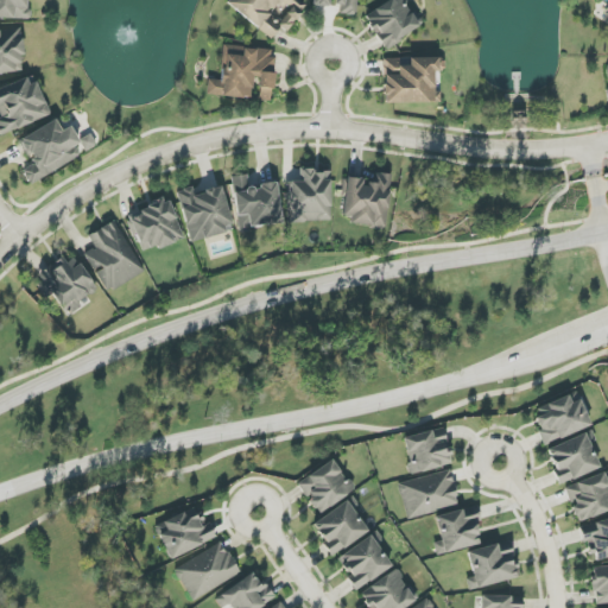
[(29,0),(0,0),(0,18),(27,19),(29,0)]
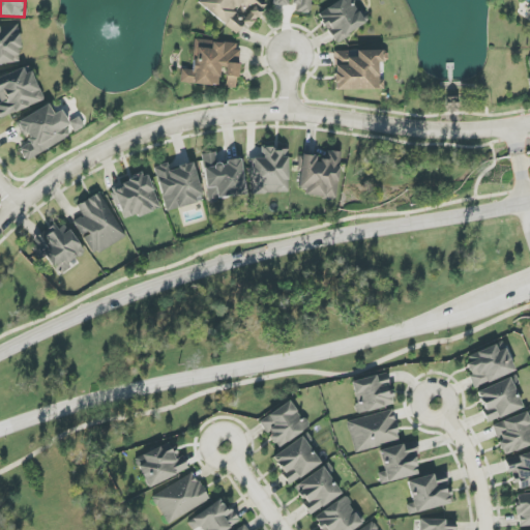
[(267,5),(260,0),(198,0),(197,2),(236,34),(243,25),(248,29),(267,5)]
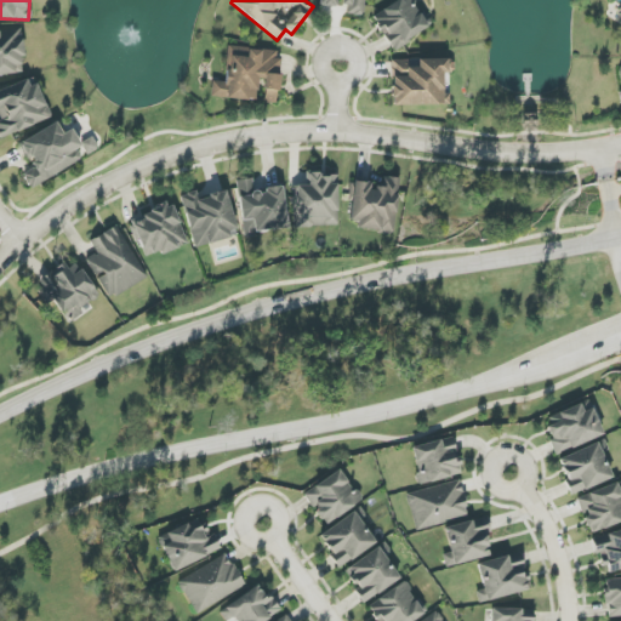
[(319,0),(319,6),(337,7),(337,4),(347,4),(346,15),(364,16),(364,0),(319,0)]
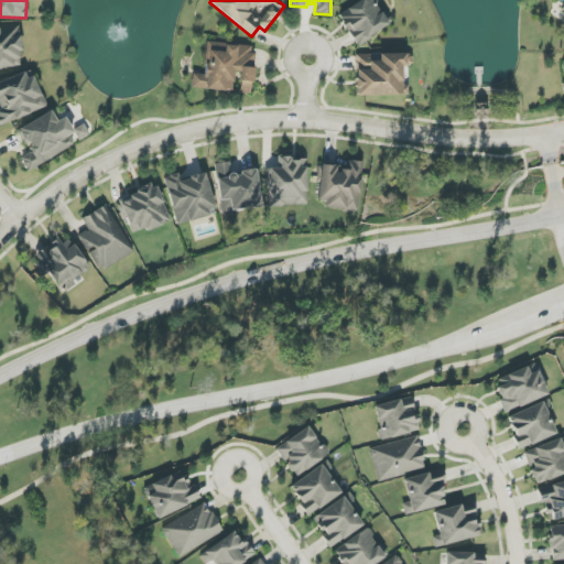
[(361,0),(337,15),(357,46),(390,25),(373,0),(361,0)]
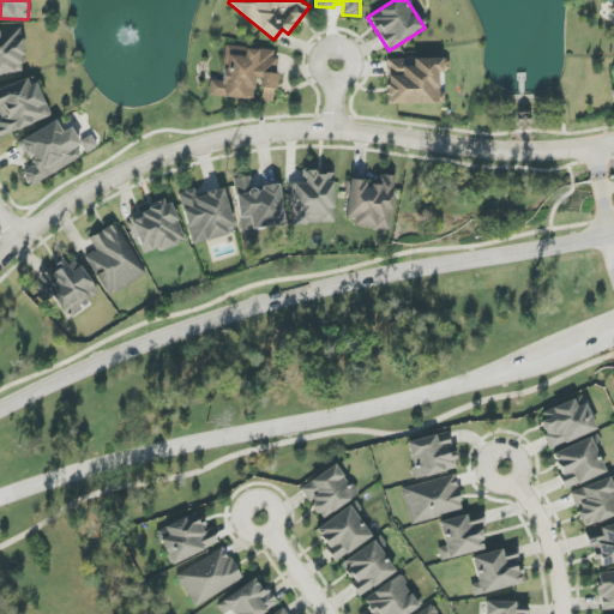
[(22,28),(0,30),(0,31),(0,73),(22,72),(20,56),(24,56),(22,28)]
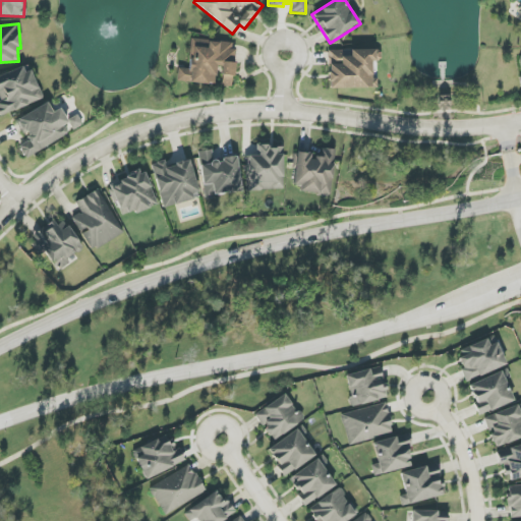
[(176,81),(215,84),(216,67),(222,68),(221,85),(232,87),(236,43),(191,39),(188,69),(177,68),(176,81)]
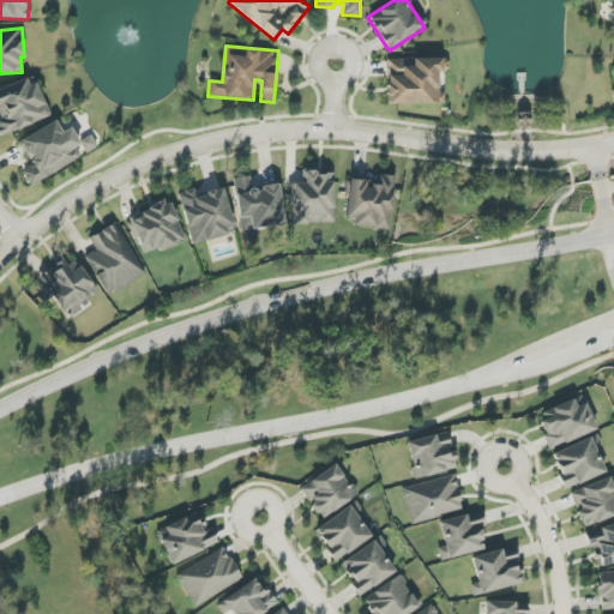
[(387,106),(445,103),(445,92),(439,94),(438,73),(449,72),(447,58),(386,60),(387,106)]
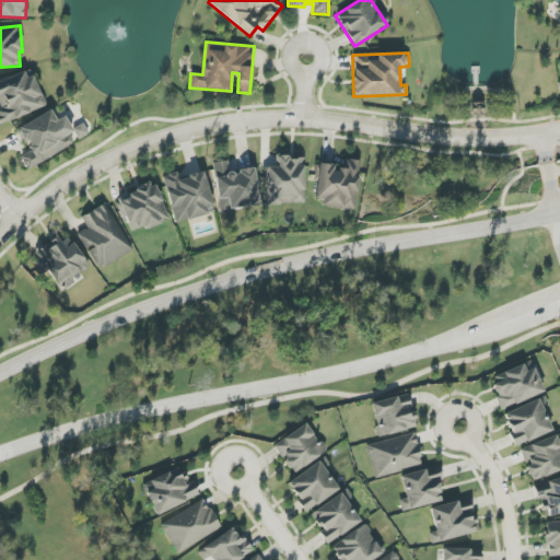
[(30,70),(0,81),(0,124),(45,107),(30,70)]
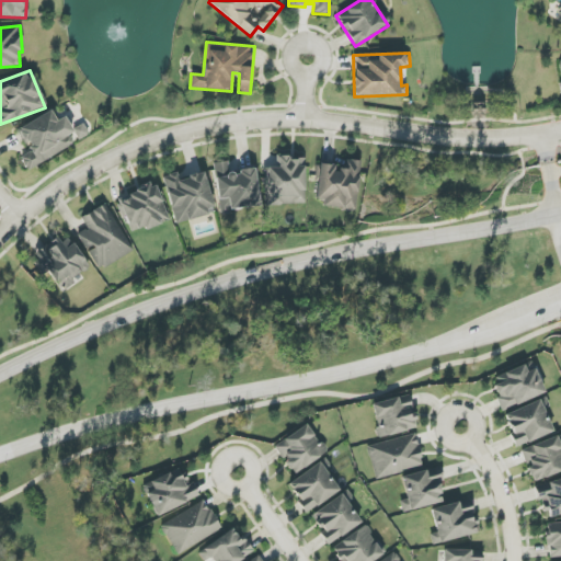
[(65,116),(57,121),(50,111),(16,129),(24,145),(26,144),(31,151),(21,157),(27,170),(75,145),(68,134),(73,132),(65,116)]
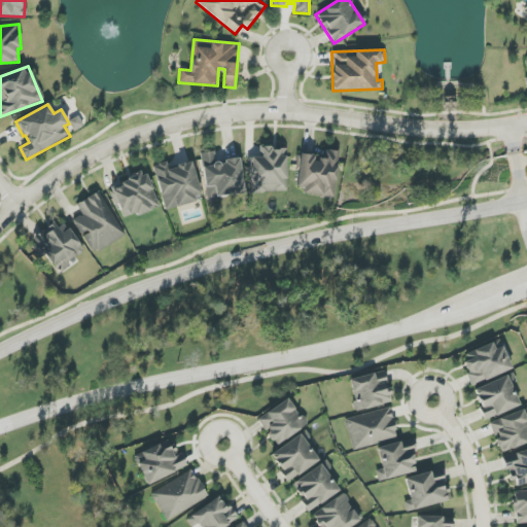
[(83,127),(78,116),(68,121),(74,132),(83,127)]
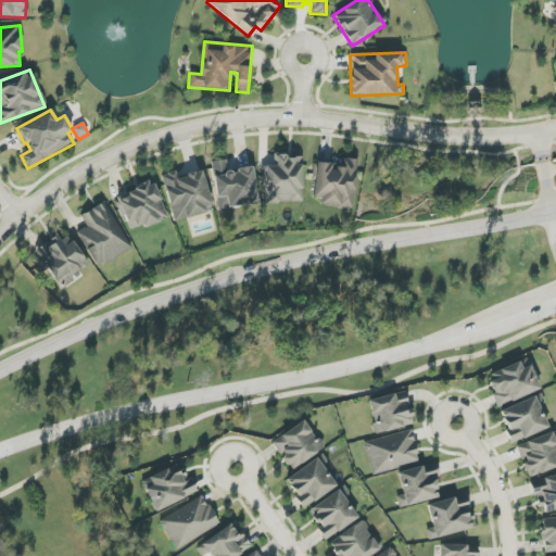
[(263,166),(263,203),(302,202),(301,155),(274,156),(274,166),(263,166)]
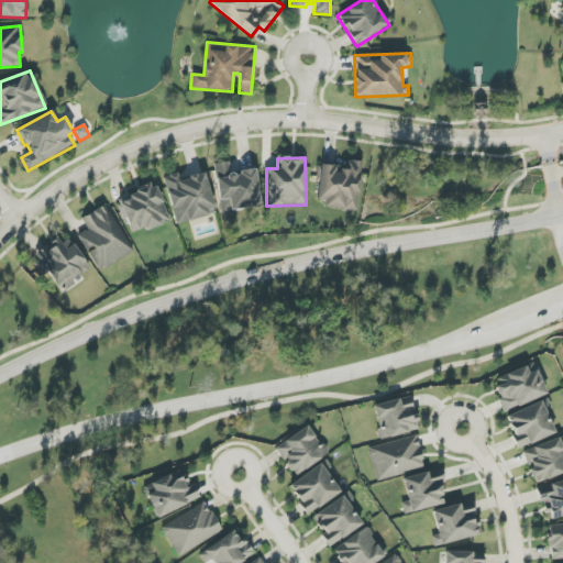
[(361,162),(350,161),(349,170),(337,170),(337,166),(319,165),(317,207),(357,209),(361,162)]
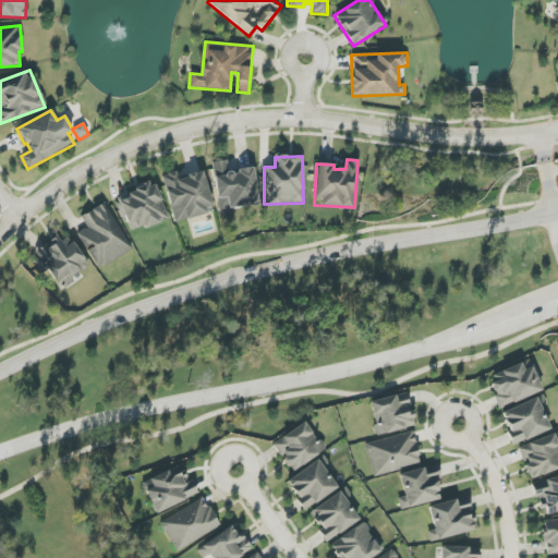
[(253,168),(228,171),(227,160),(211,162),(218,210),(258,205),(253,168)]
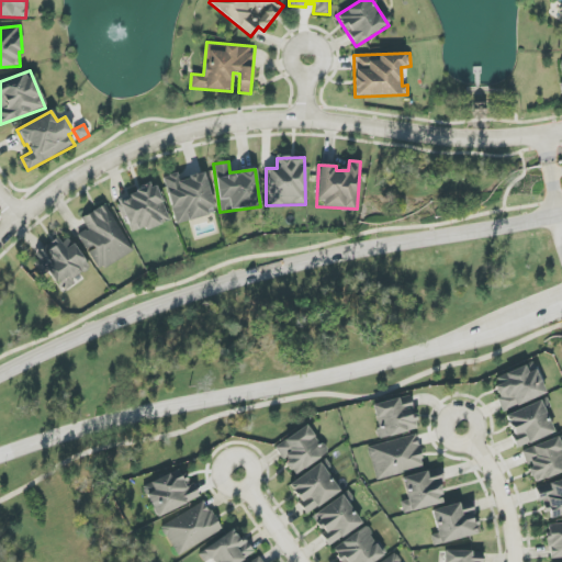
[(177,225),(216,212),(203,172),(180,179),(178,172),(163,178),(177,225)]
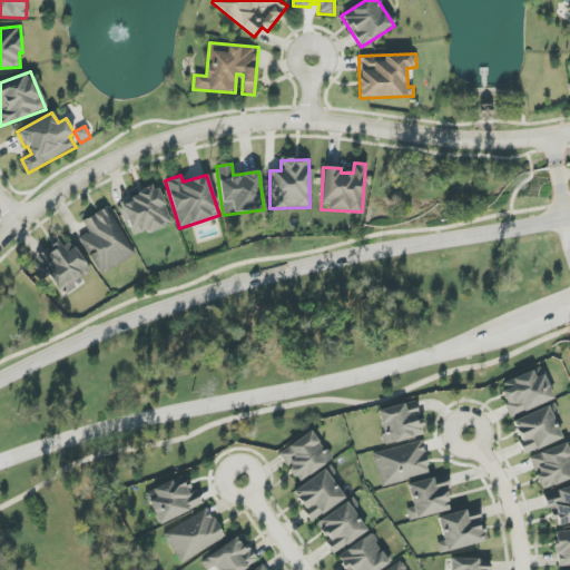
[(172,225),(157,187),(119,203),(133,236),(146,231),(148,234),(172,225)]
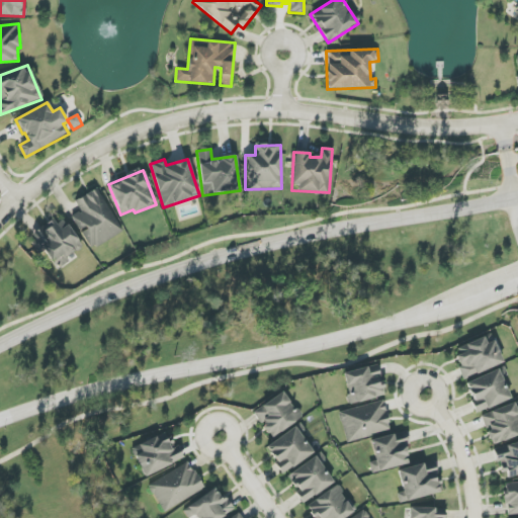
[(122,232),(97,188),(75,201),(81,211),(72,217),(91,250),(122,232)]
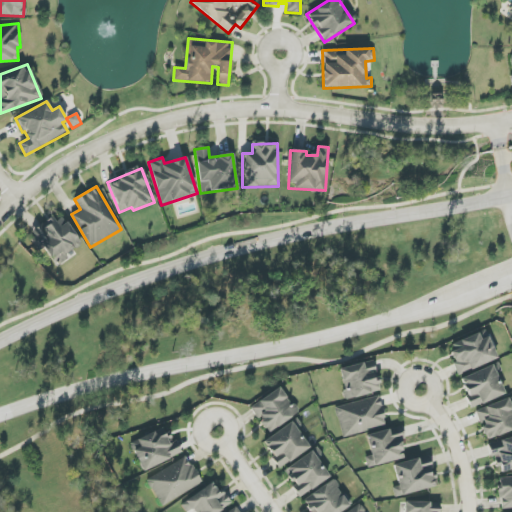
[(45,246),(56,266),(69,259),(66,254),(80,246),(63,214),(29,232),(39,250),(45,246)]
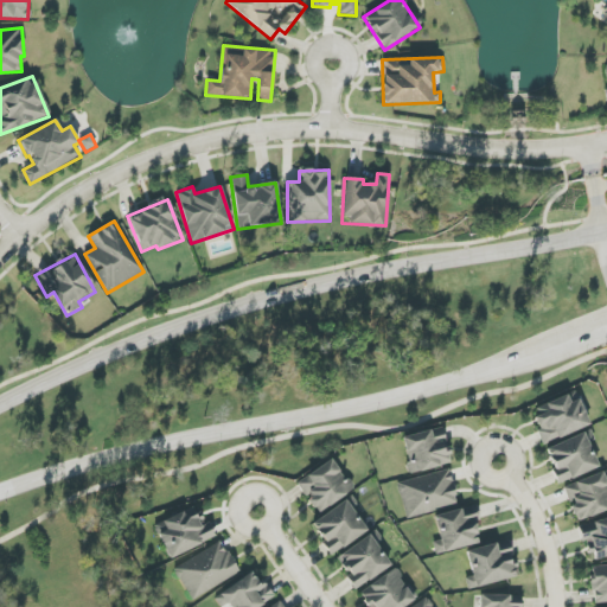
[(531,410),(545,443),(589,425),(579,400),(570,403),(567,395),(531,410)]
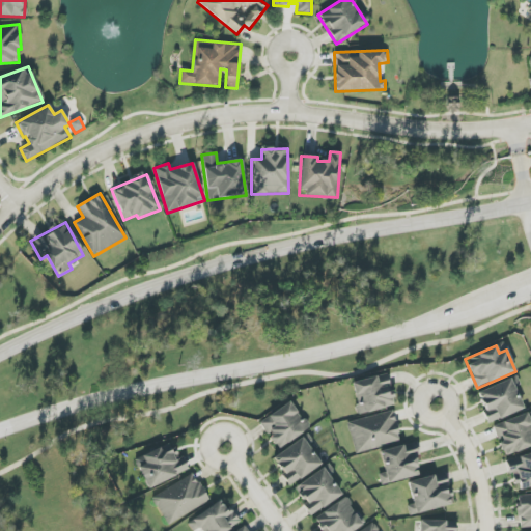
[(359,415),(394,406),(387,374),(351,383),(359,415)]
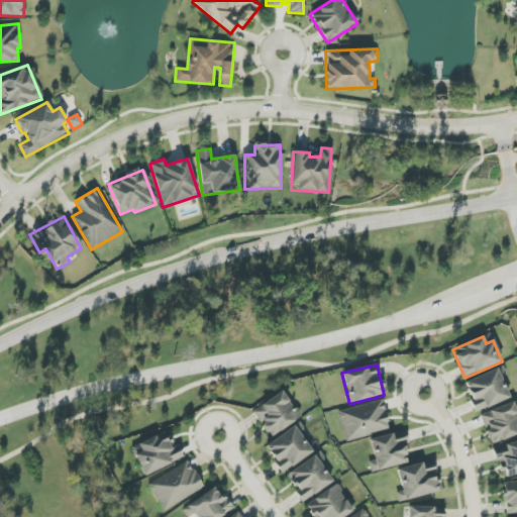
[(463,383),(476,412),(510,398),(501,377),(507,375),(503,367),(463,383)]
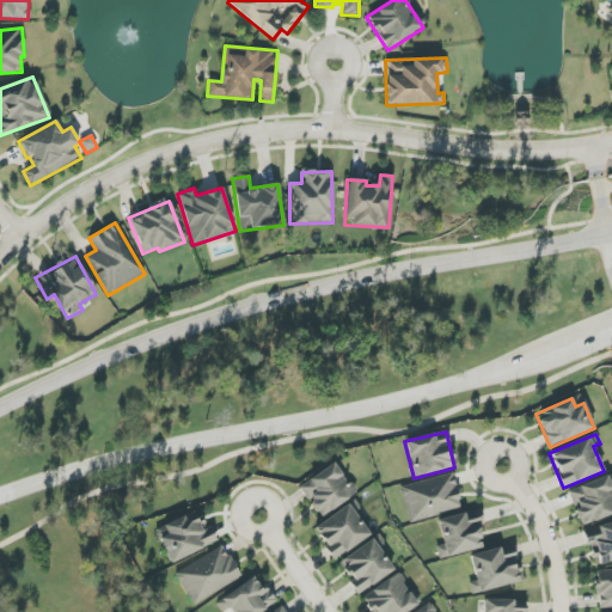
[(319,518),(355,495),(336,463),(299,485),(319,518)]
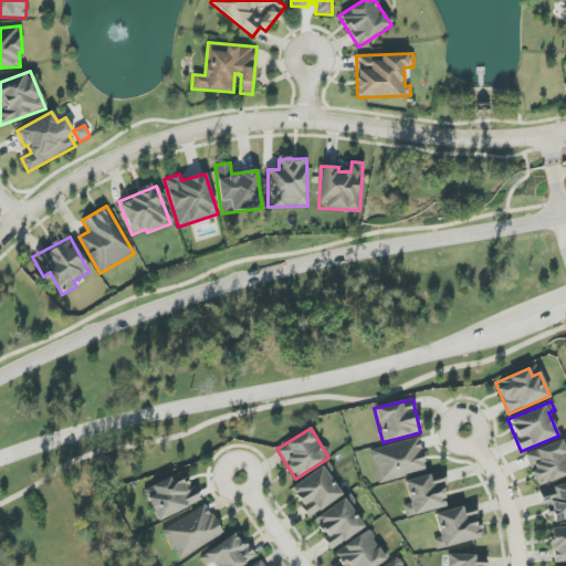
[(428,470),(418,438),(370,451),(379,483),(428,470)]
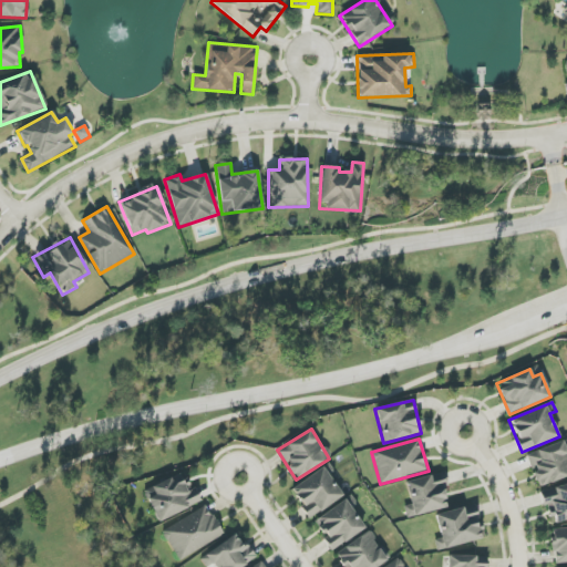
[(526,455),(539,487),(566,476),(566,450),(564,441),(526,455)]
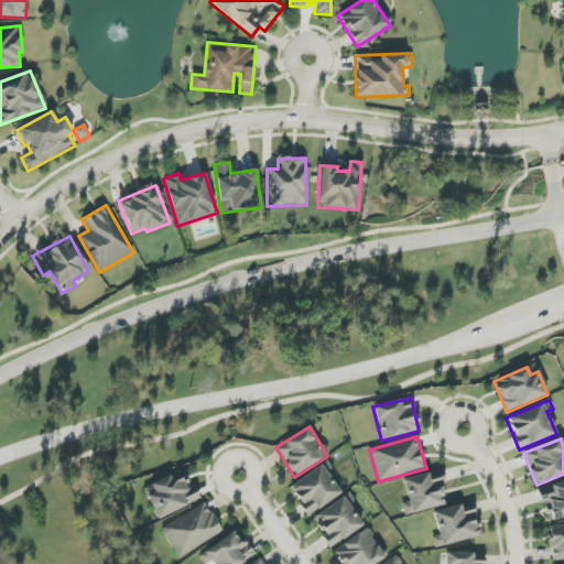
[(289,487),(307,516),(342,494),(327,473),(332,469),(326,462),(289,487)]
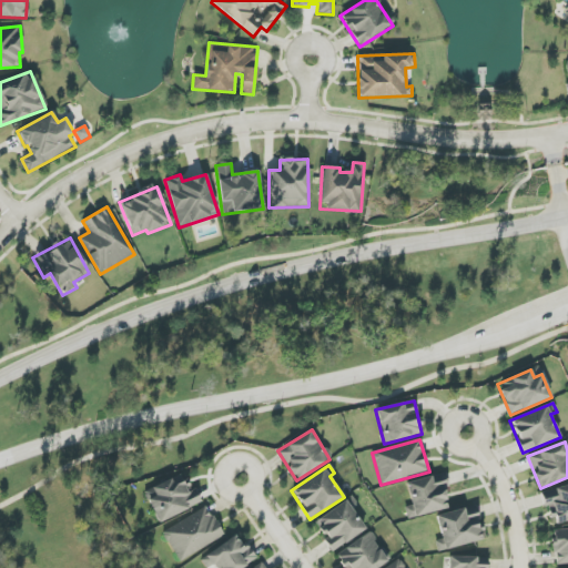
[(406,484),(413,505),(405,507),(408,519),(448,508),(443,485),(448,484),(445,473),(406,484)]
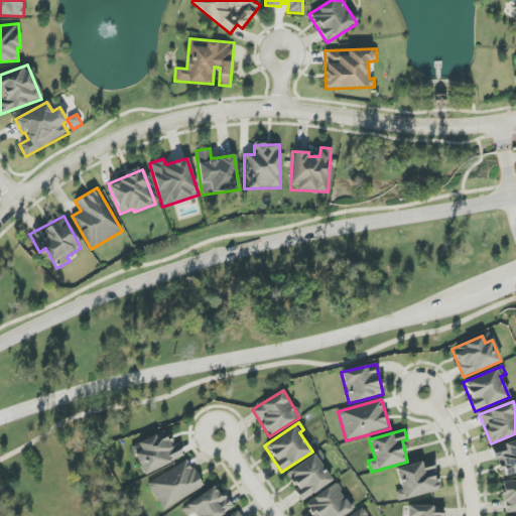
[(144,475),(183,458),(177,443),(173,445),(166,430),(131,445),(144,475)]
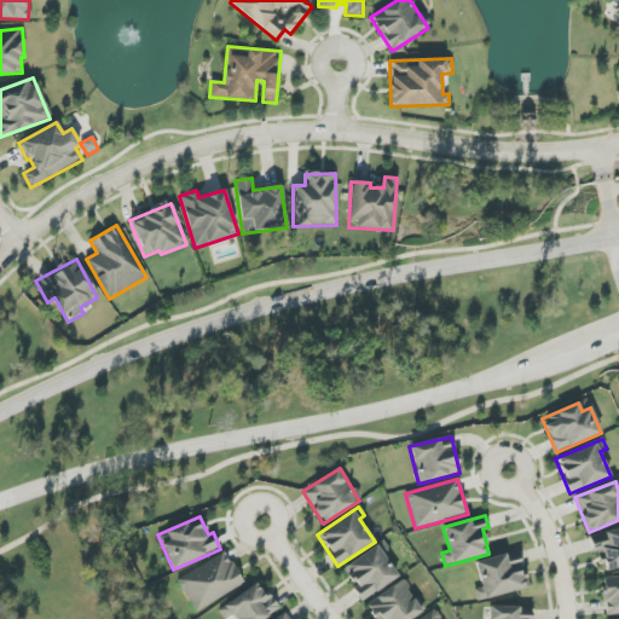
[(618,528),(590,534),(593,554),(600,553),(602,563),(605,563),(606,570),(618,566),(618,528)]
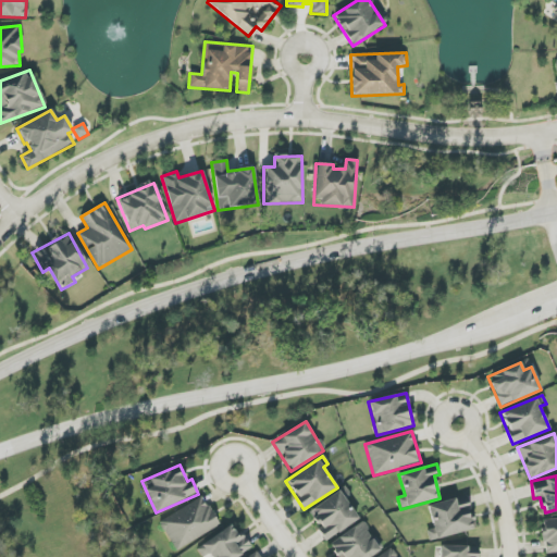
[(309,511),(320,529),(319,530),(325,541),(359,519),(346,499),(351,496),(346,487),(309,511)]
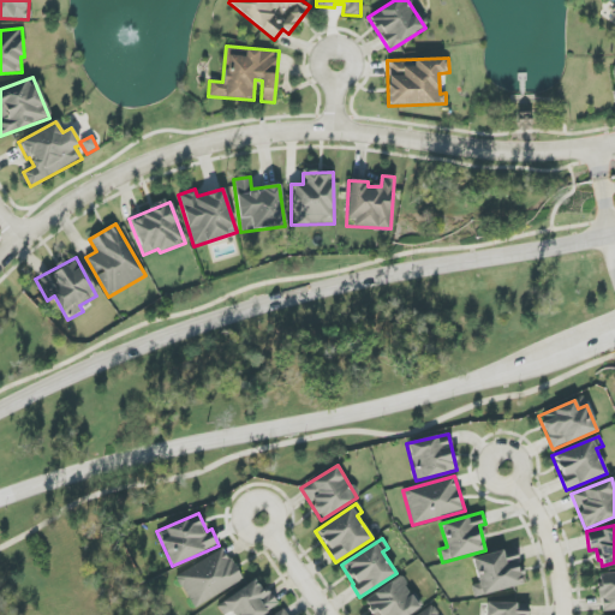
[(472,559),(479,584),(471,586),(475,597),(525,584),(515,547),(472,559)]
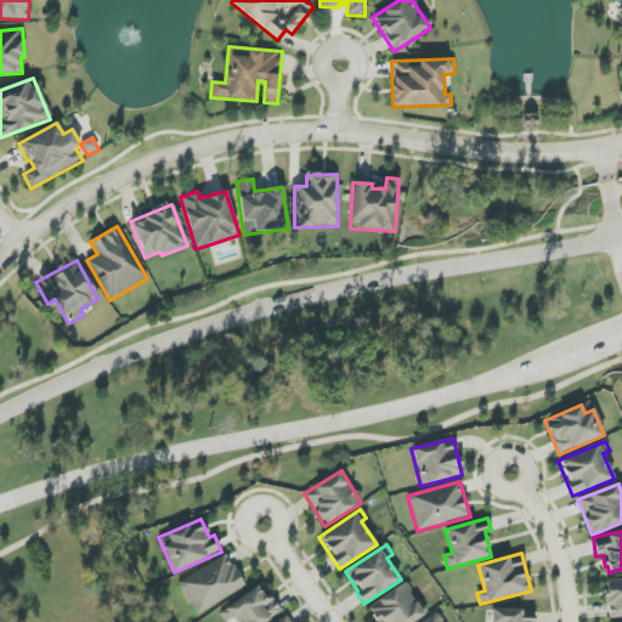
[(194,614),(246,588),(228,555),(177,581),(194,614)]
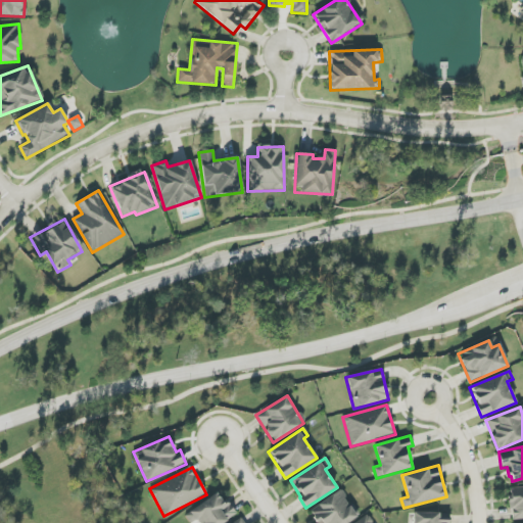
[(522,518),(522,486),(510,487),(511,519),(522,518)]
